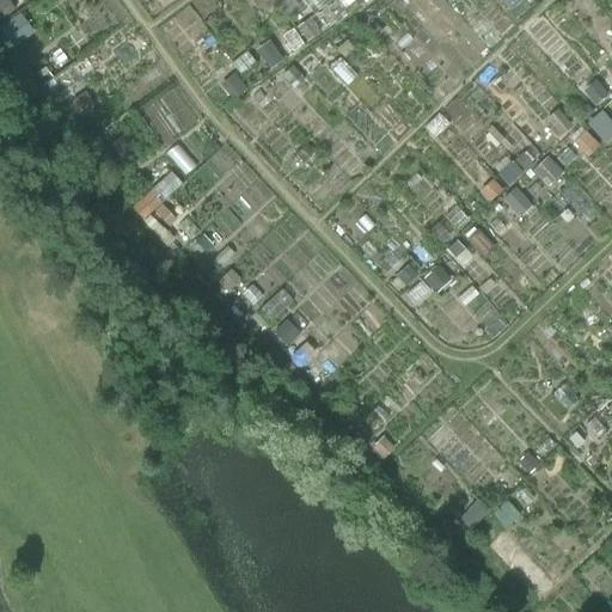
[(6,0),(0,0),(0,17),(13,8),(6,0)]
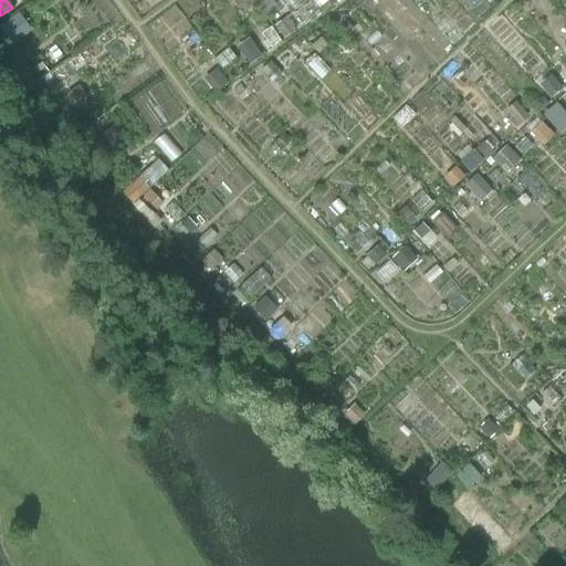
[(18,12),(0,24),(0,30),(11,45),(31,30),(18,12)]
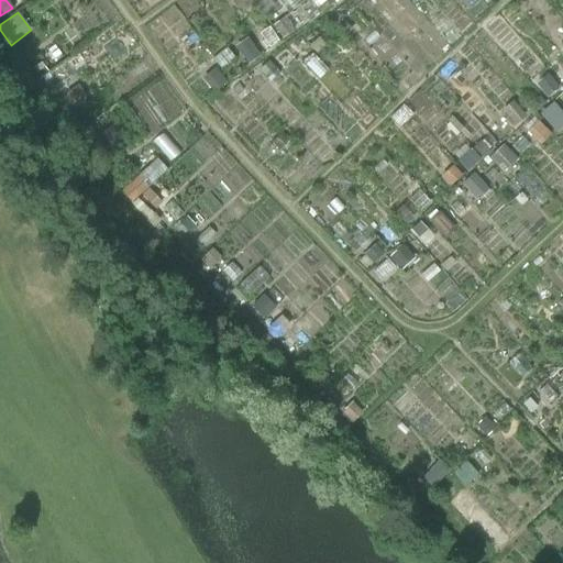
[(269,84),(285,72),(275,57),(258,69),(269,84)]
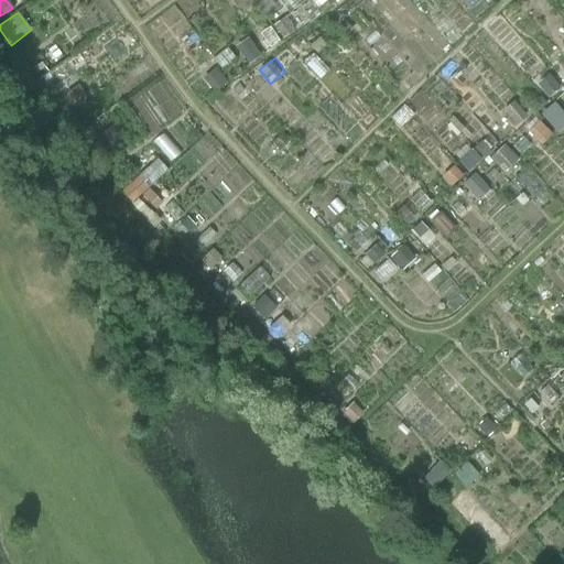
[(538,80),(551,93),(563,77),(563,62),(559,57),(538,80)]
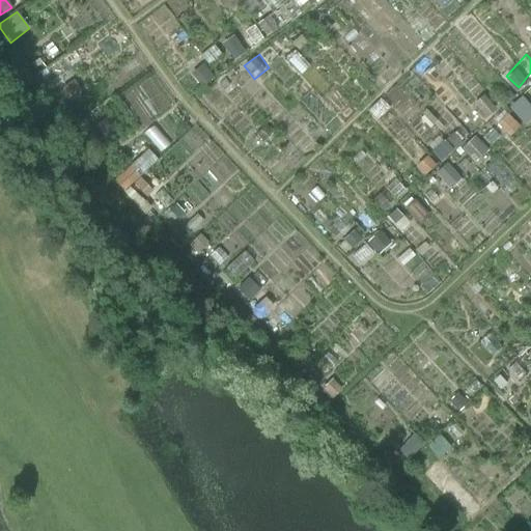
[(62,102),(81,90),(75,81),(57,92),(62,102)]
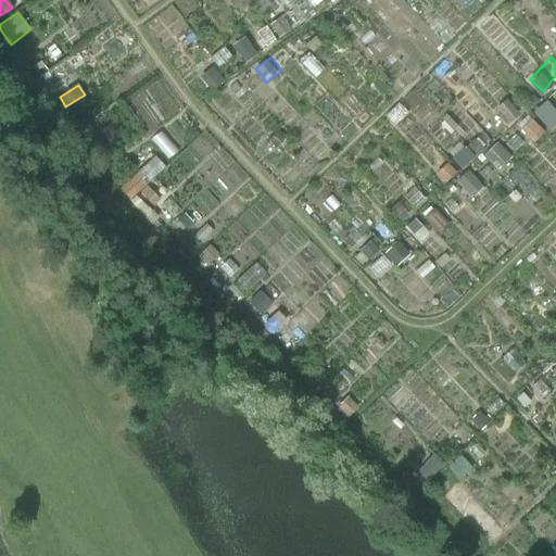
[(533,141),(544,129),(527,115),(517,127),(533,141)]
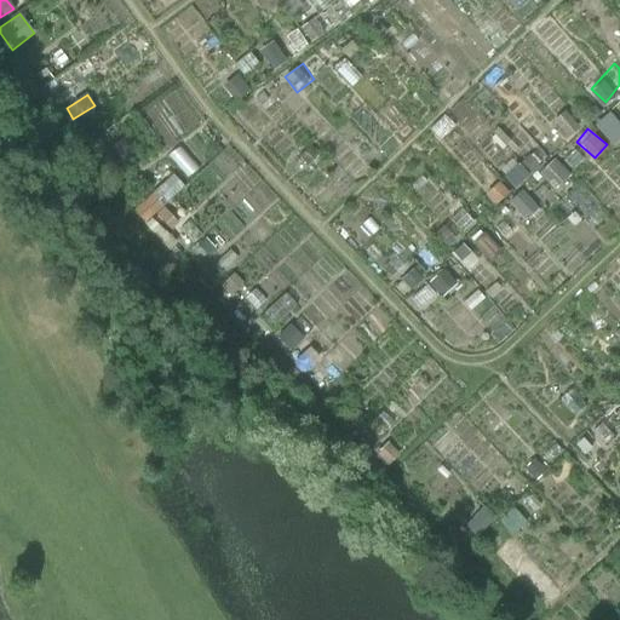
[(516,189),(540,165),(524,149),(500,173),(516,189)]
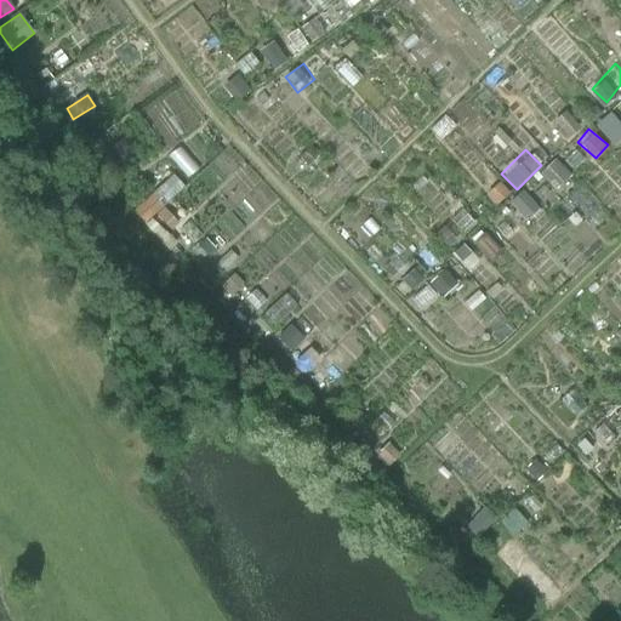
[(556,157),(537,175),(553,192),(573,174),(556,157)]
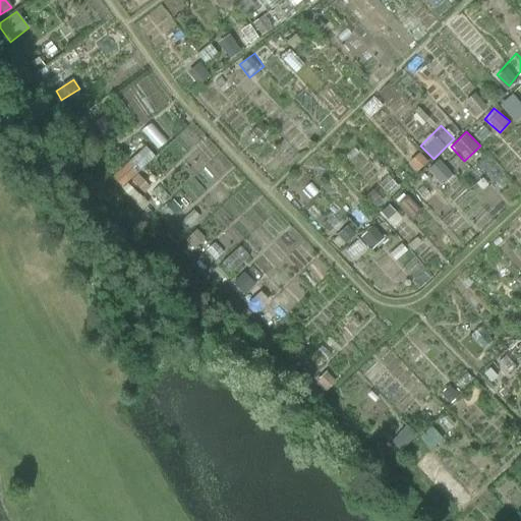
[(146,147),(110,175),(120,186),(155,159),(146,147)]
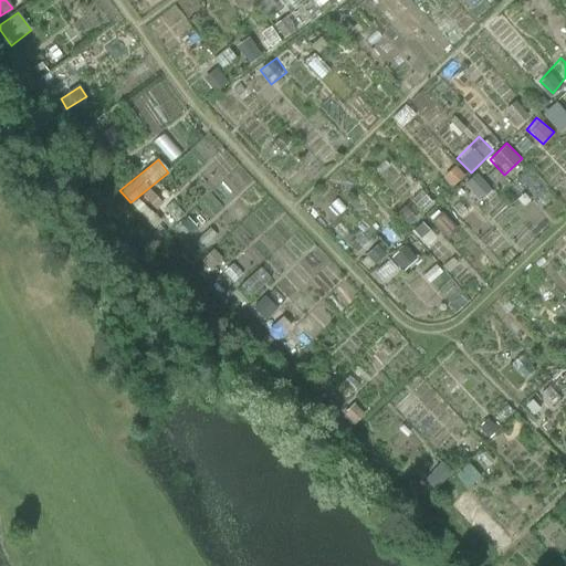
[(465,185),(481,199),(491,188),(475,174),(465,185)]
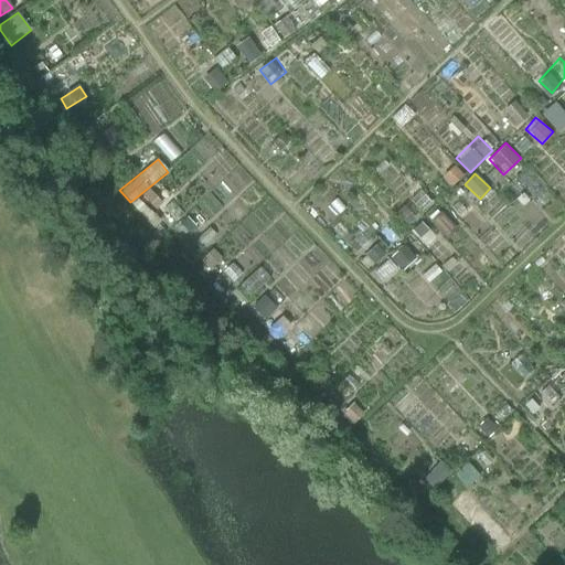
[(405,245),(391,257),(401,269),(415,257),(405,245)]
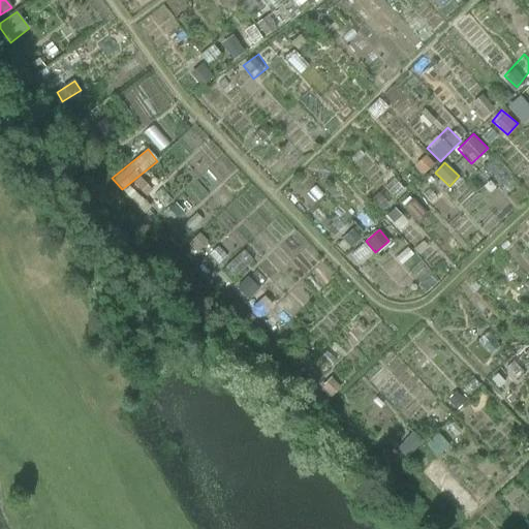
[(440,405),(428,417),(438,428),(450,416),(440,405)]
